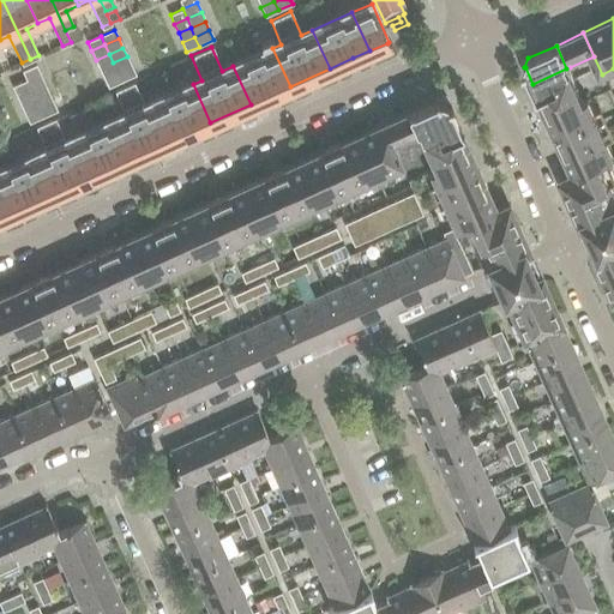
[(272,48),(233,66),(251,104),(290,86),(272,48)]
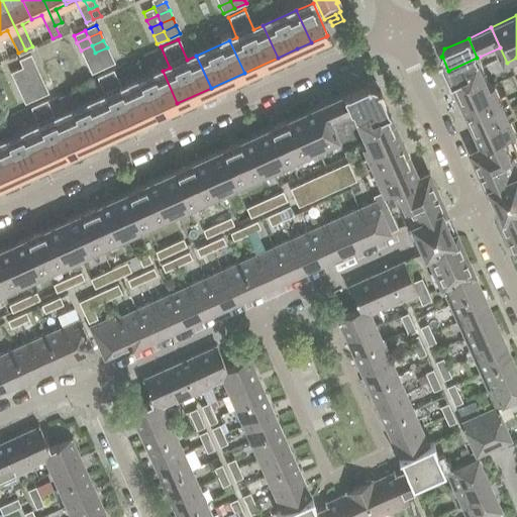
[(84,58),(95,53),(92,45),(81,50),(84,58)]
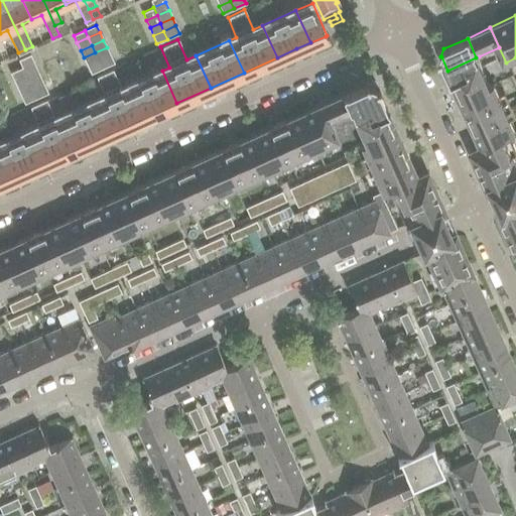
[(95,52),(98,60),(110,55),(107,47),(95,52)]
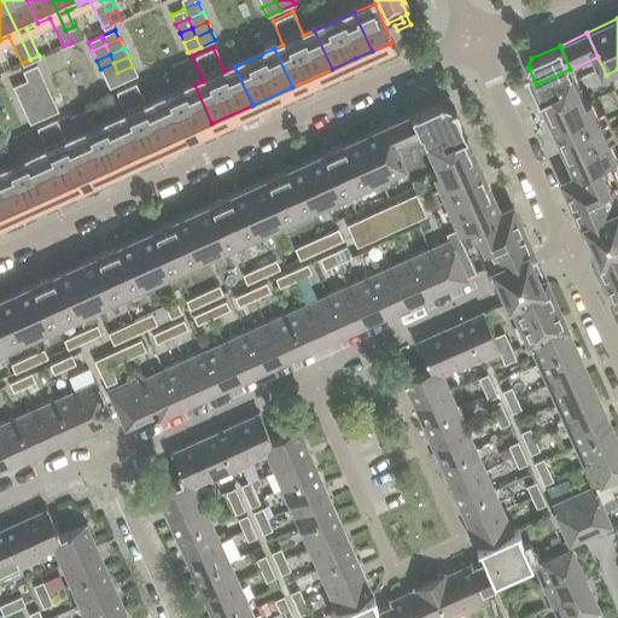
[(117,73),(114,63),(100,69),(105,77),(117,73)]
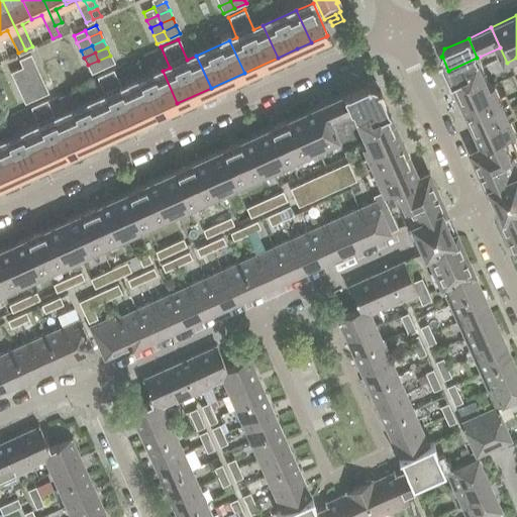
[(47,93),(30,55),(19,60),(22,68),(11,73),(24,103),(47,93)]
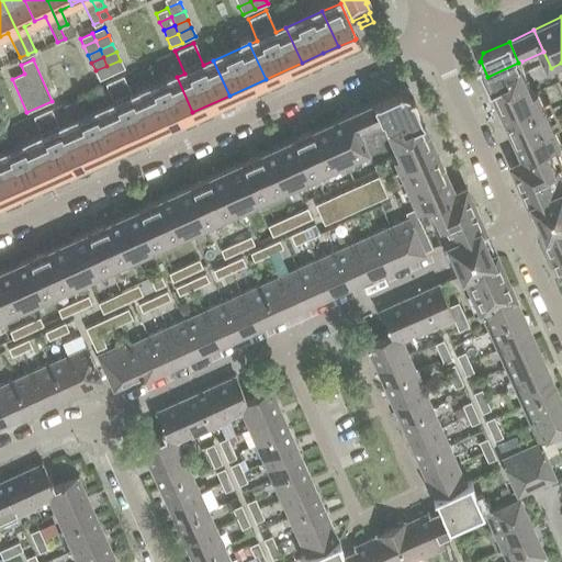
[(124,68),(120,60),(107,66),(111,75),(124,68)]
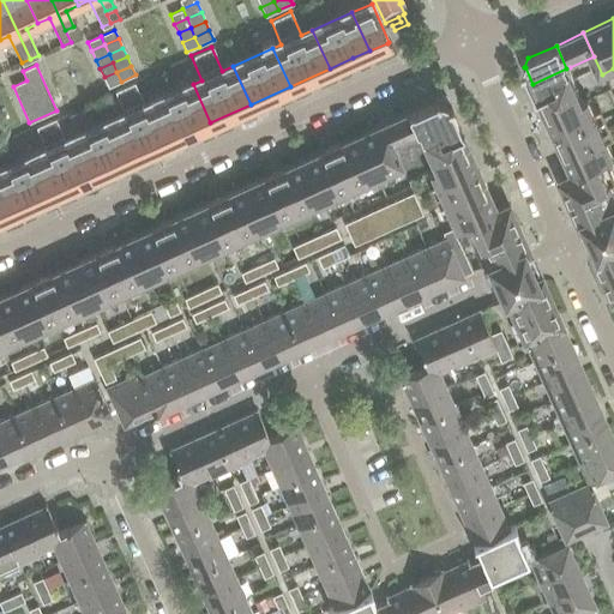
[(570,67),(566,68),(533,84),(548,119),(585,102),(570,67)]
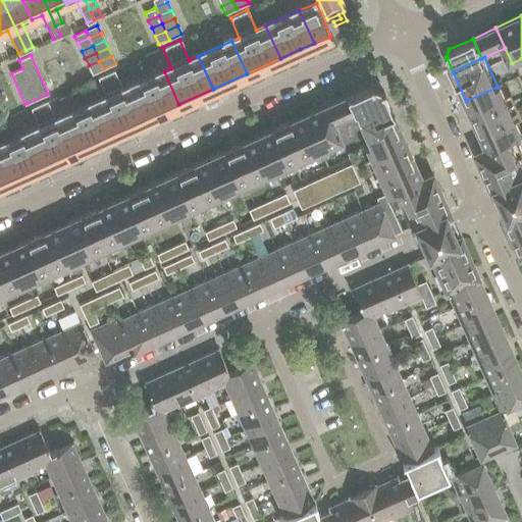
[(92,73),(103,69),(99,61),(89,65),(92,73)]
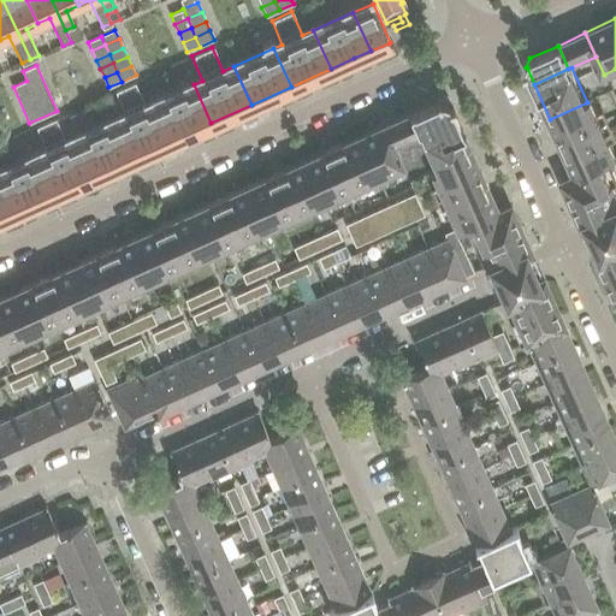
[(131,159),(171,141),(154,102),(146,106),(135,82),(113,92),(125,116),(114,120),(131,159)]
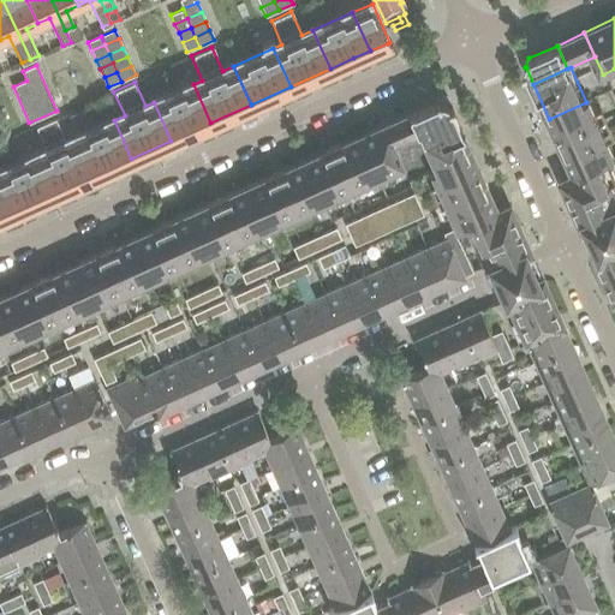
[(193,84),(154,102),(171,141),(210,123),(193,84)]
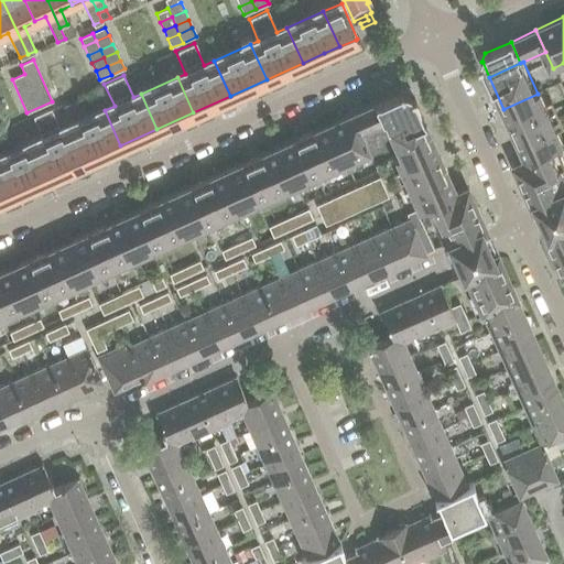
[(378,101),(388,123),(418,110),(410,94),(402,91),(378,101)]
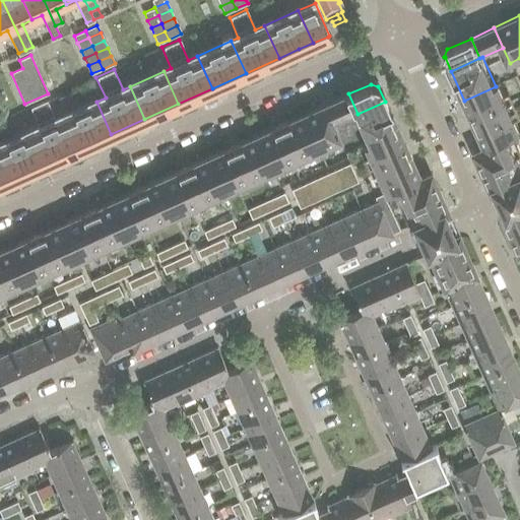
[(464,101),(474,124),(510,108),(500,84),(496,86),(464,101)]
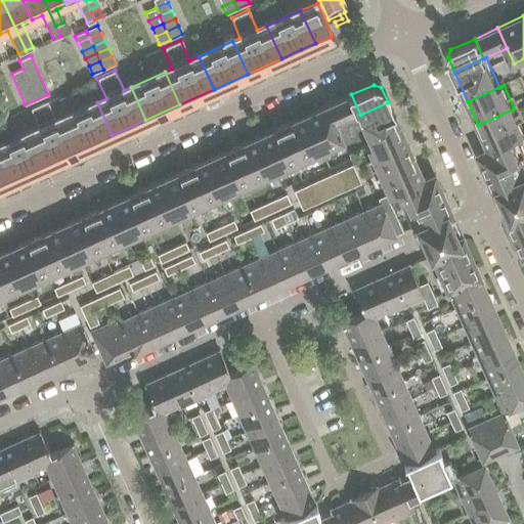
[(58,99),(63,112),(78,105),(73,92),(58,99)]
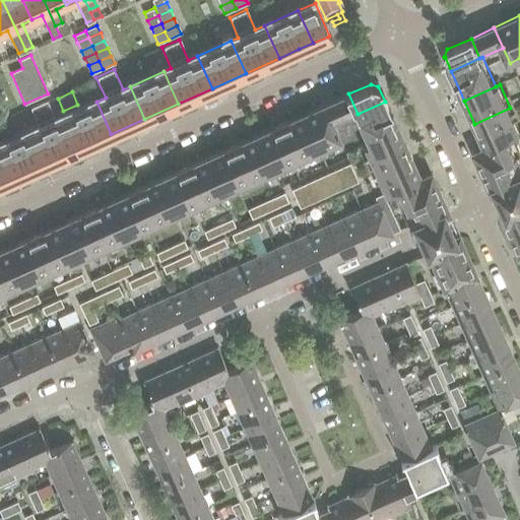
[(364,133),(355,115),(358,114),(348,93),(344,95),(325,104),(341,139),(342,142),(364,133)]
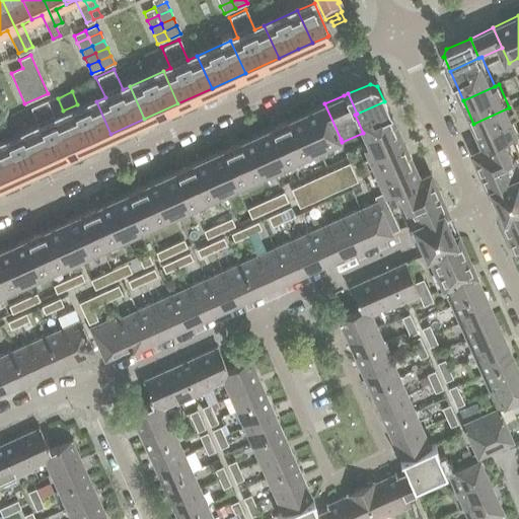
[(44,164),(77,149),(63,117),(56,119),(48,100),(31,107),(40,127),(29,131),(44,164)]
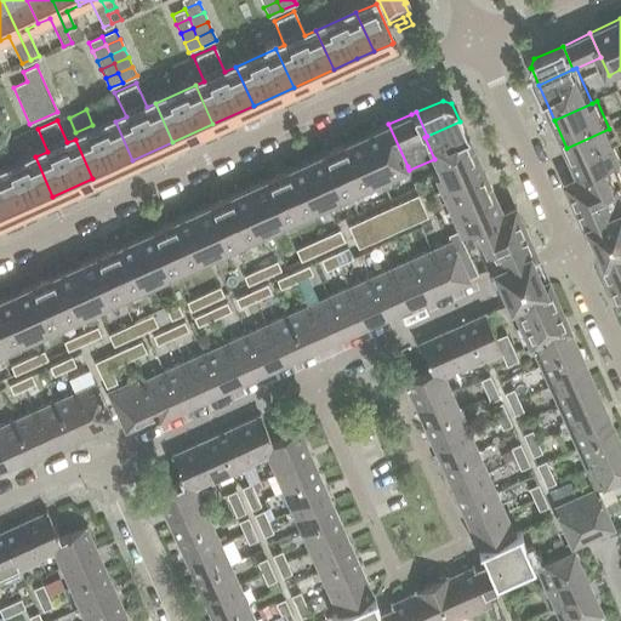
[(92,178),(95,177),(132,160),(115,121),(75,140),(92,178)]
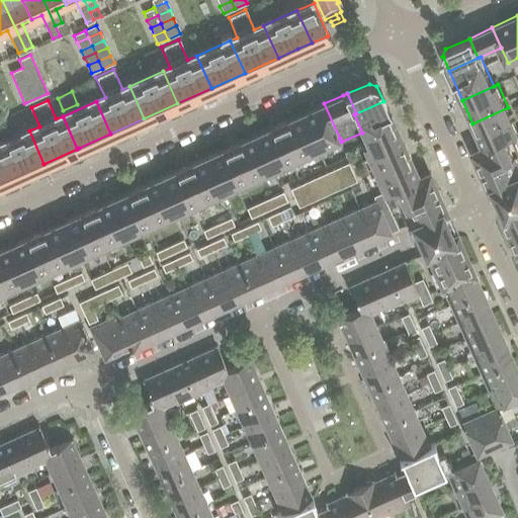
[(383,101),(356,113),(354,114),(362,133),(367,144),(396,131),(383,101)]
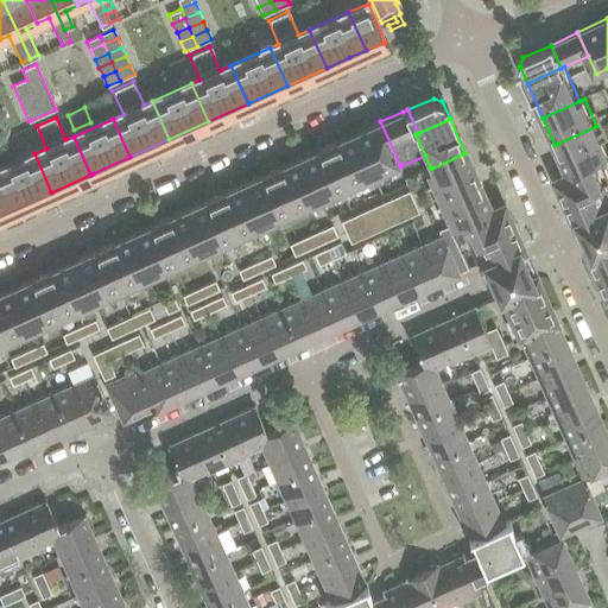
[(380,121),(369,127),(321,149),(340,189),(399,163),(380,121)]
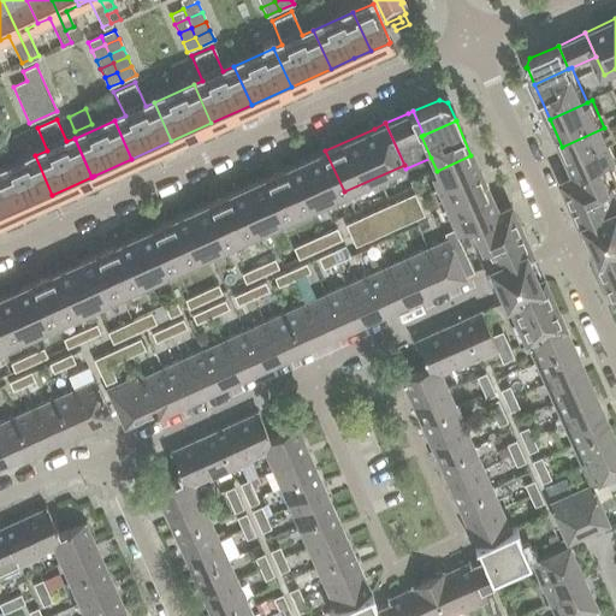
[(615,154),(604,128),(562,147),(574,173),(603,163),(611,158),(615,155),(615,154)]
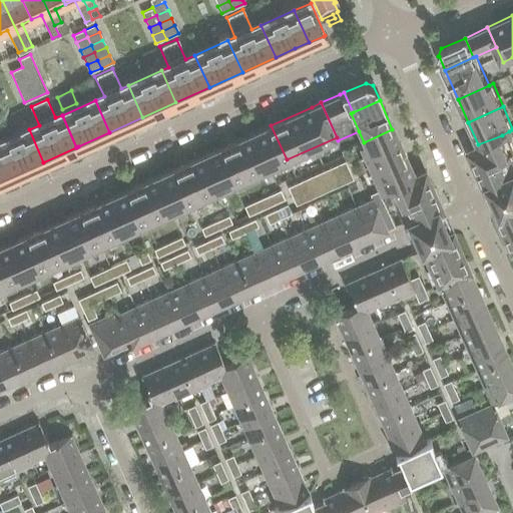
[(236,182),(287,159),(271,125),(221,148),(236,182)]
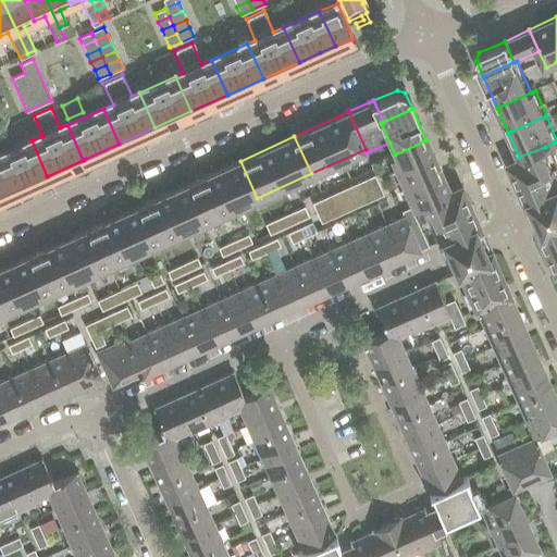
[(0,168),(11,193),(47,176),(32,140),(0,155),(0,168)]
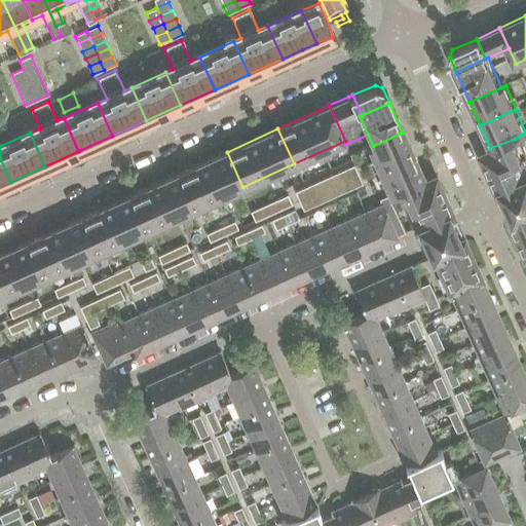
[(413,156),(402,133),(373,146),(368,148),(378,172),(413,156)]
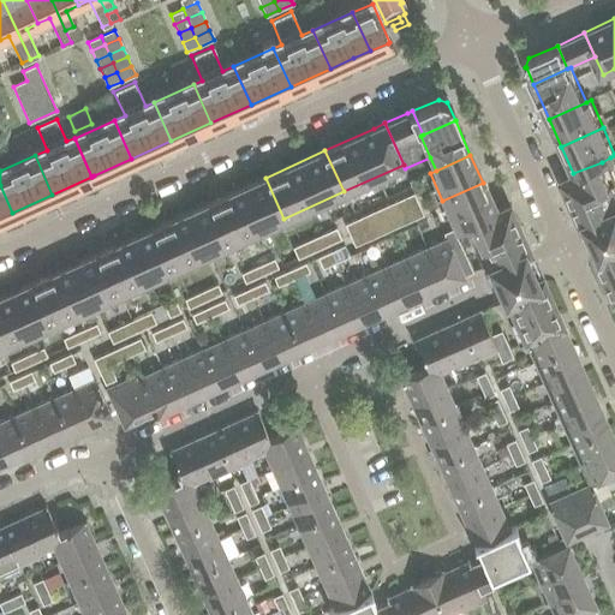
[(614,191),(602,162),(573,173),(560,179),(573,209),(614,191)]
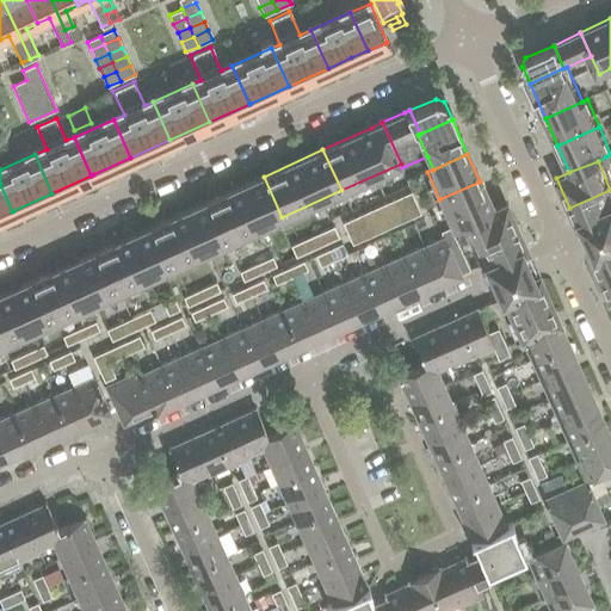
[(222,244),(282,217),(264,177),(204,203),(222,244)]
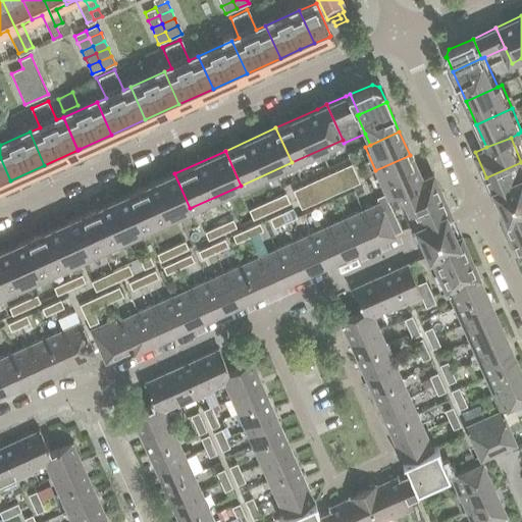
[(375,170),(385,193),(398,188),(420,177),(410,155),(375,170)]
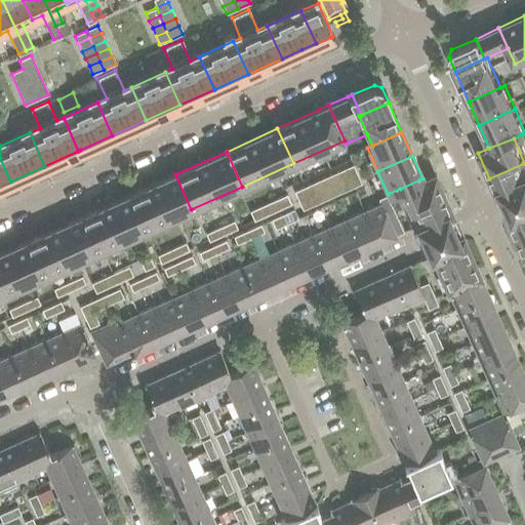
[(0,186),(10,182),(0,158),(0,186)]
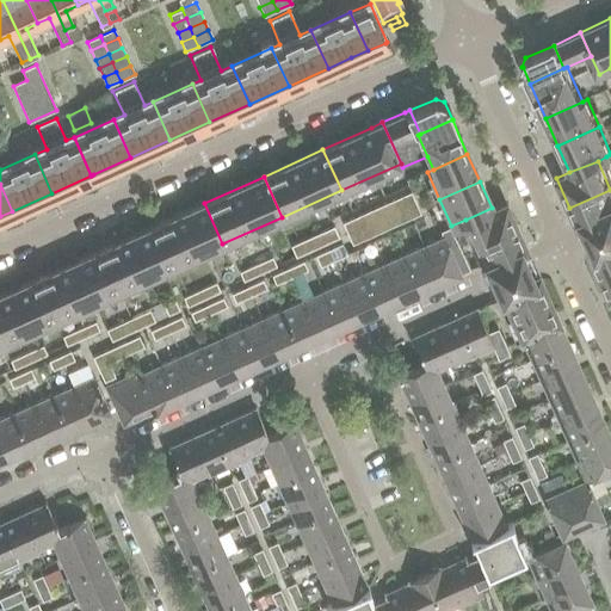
[(610,192),(610,190),(569,208),(576,224),(582,238),(591,255),(592,255),(610,246),(610,192)]
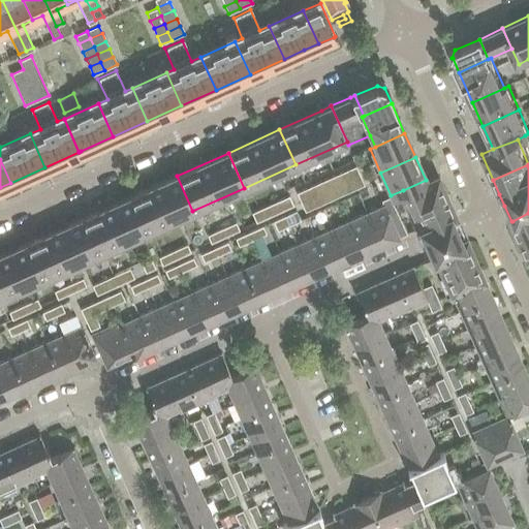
[(354,166),(347,169),(351,179),(360,176),(354,166)]
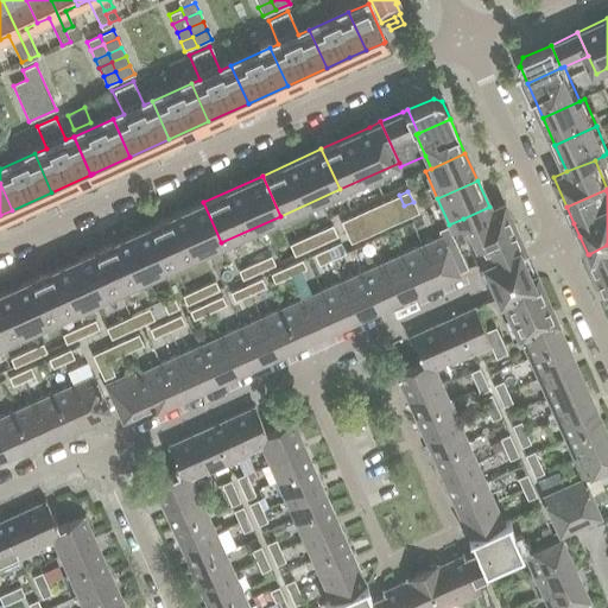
[(399,195),(391,200),(396,210),(404,206),(399,195)]
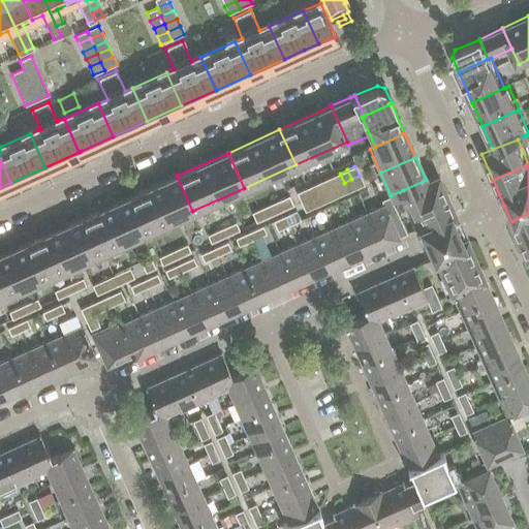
[(340,174),(333,177),(337,186),(344,183),(340,174)]
